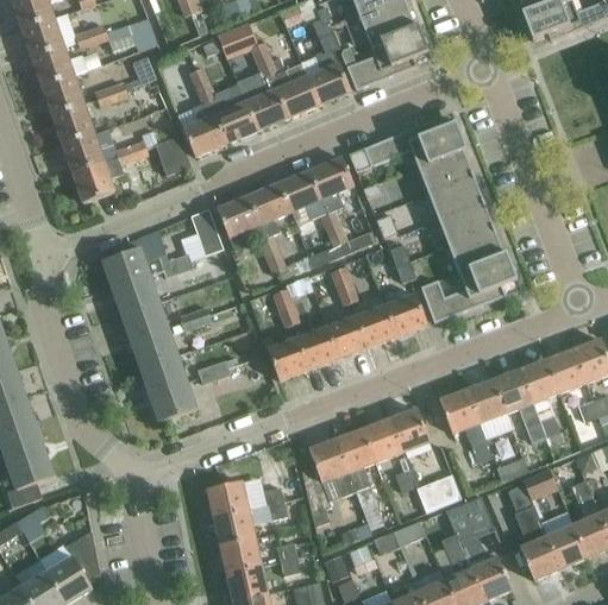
[(12,0),(22,29),(54,17),(46,0),(12,0)]
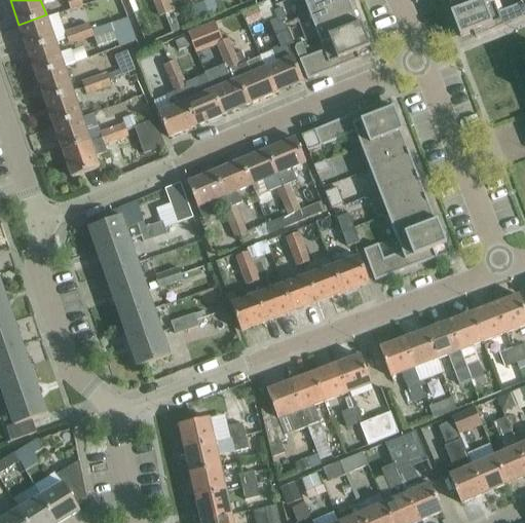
[(152,0),(157,13),(164,11),(171,29),(179,26),(172,8),(171,9),(166,0),(152,0)]
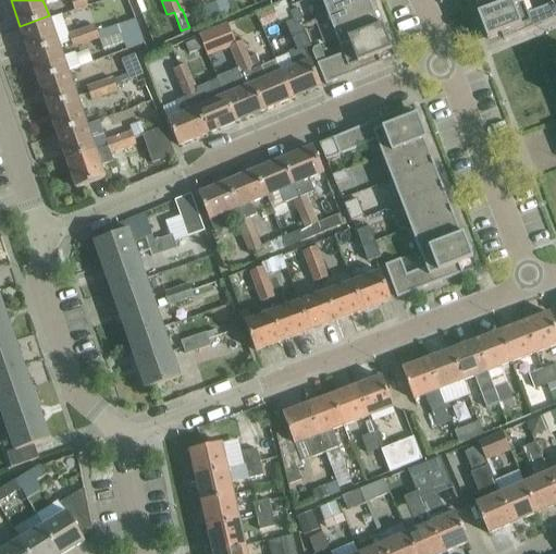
[(205,0),(201,1),(208,20),(236,9),(233,0),(205,0)]
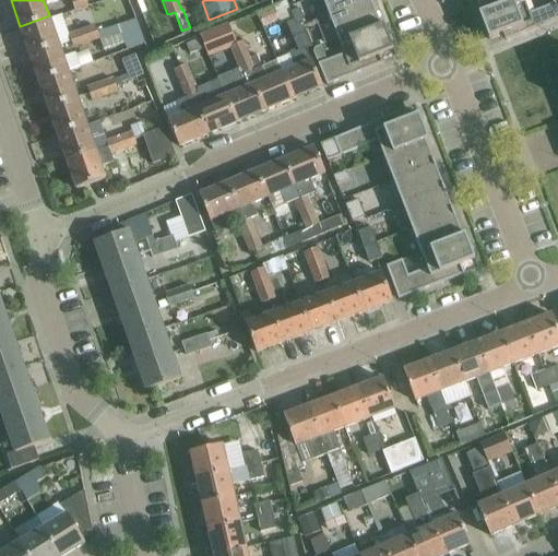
[(277,16),(291,11),(289,9),(286,0),(277,0),(279,1),(273,3),(277,16)]
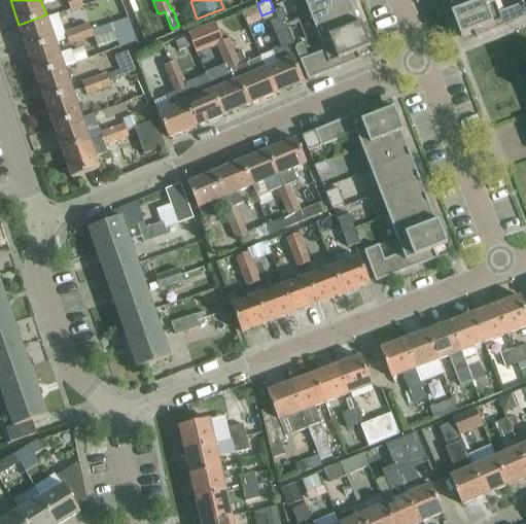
[(304,0),(310,13),(344,0),(304,0)]
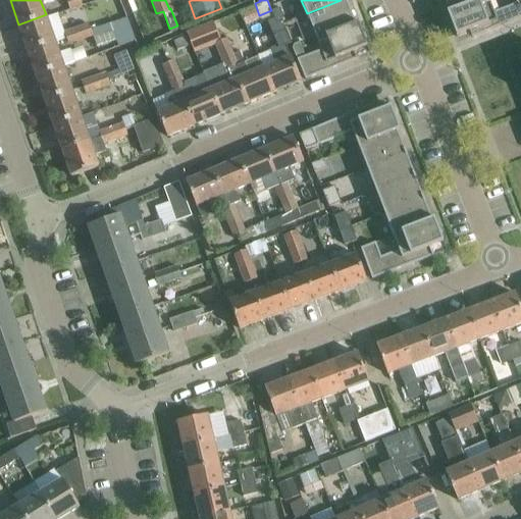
[(315,34),(354,18),(347,0),(341,0),(307,13),(315,34)]
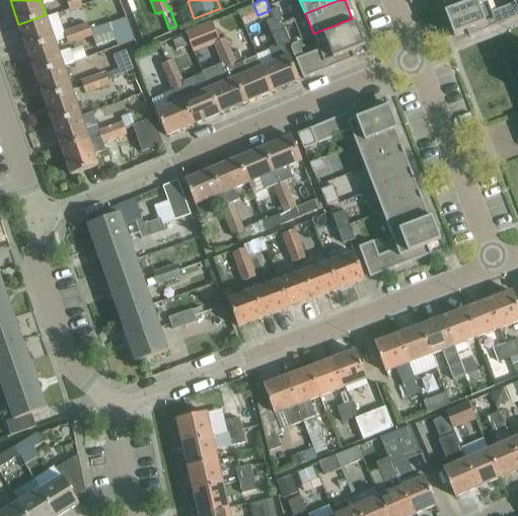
[(460,0),(445,6),(446,9),(444,10),(453,33),(465,28),(468,34),(517,13),(517,0),(512,0),(513,2),(490,10),(486,0),(460,0)]
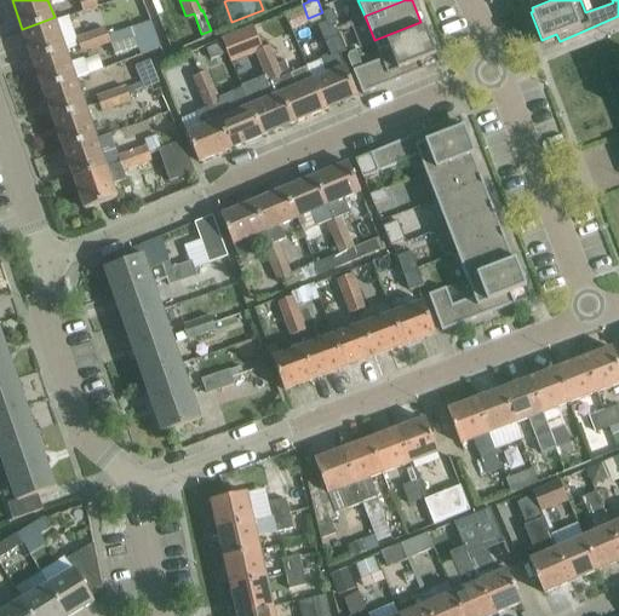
[(325,19),(327,26),(332,23),(337,21),(331,6),(321,10),(322,12),(325,19)]
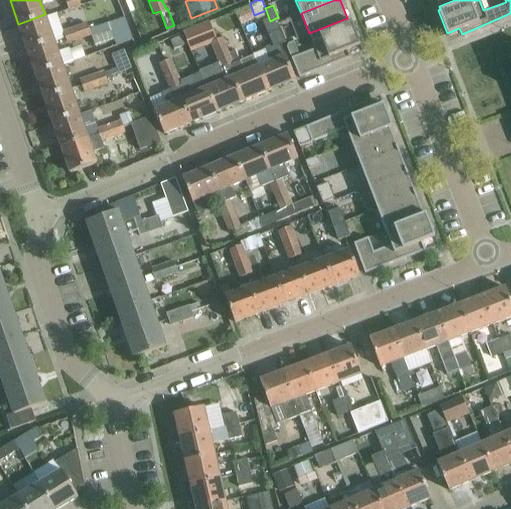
[(56,11),(45,14),(18,24),(26,48),(53,39),(64,35),(66,41),(78,37),(74,24),(62,28),(56,11)]
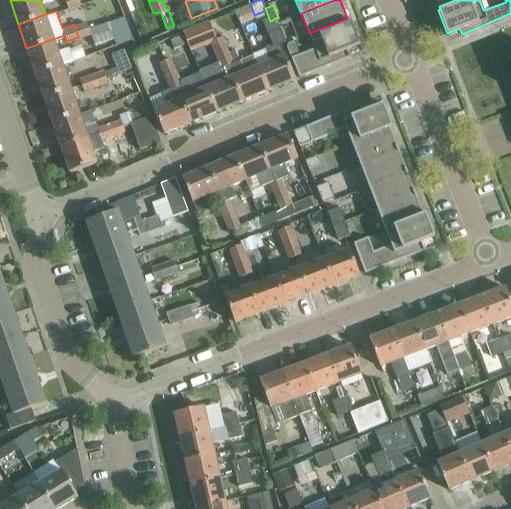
[(122,15),(107,20),(109,28),(115,43),(131,37),(122,15)]
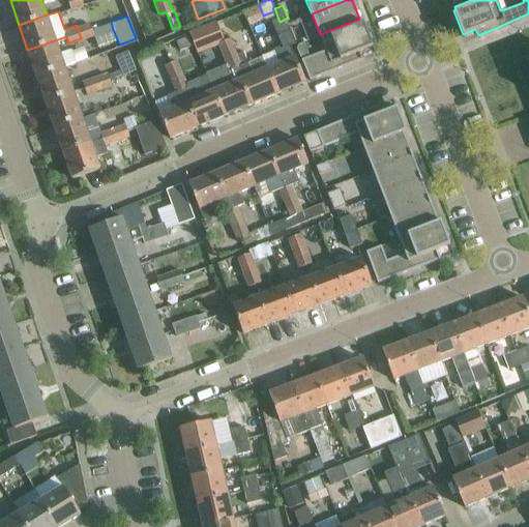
[(284,20),(280,22),(277,17),(270,20),(275,32),(287,27),(284,20)]
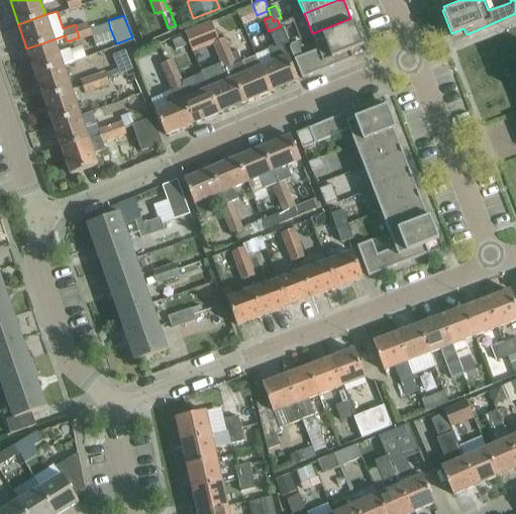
[(353,28),(350,18),(312,33),(313,35),(312,35),(316,46),(301,54),(296,39),(290,41),(289,44),(301,76),(352,56),(349,48),(363,43),(356,27),(353,28)]
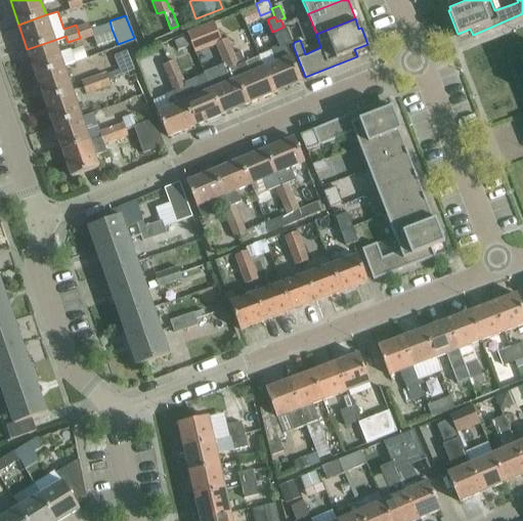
[(213,19),(186,30),(194,49),(215,41),(220,38),(213,19)]
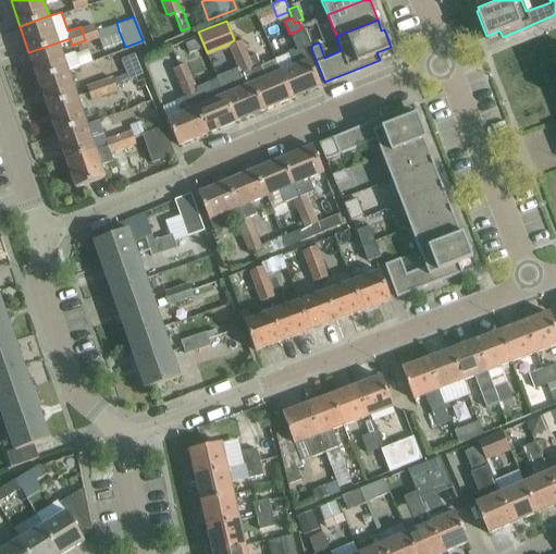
[(81,26),(85,40),(98,36),(98,35),(96,29),(93,22),(81,26)]
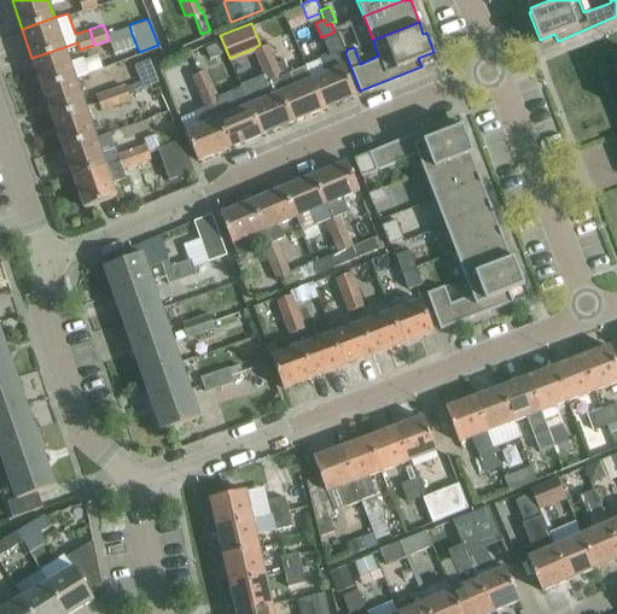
[(129,24),(106,31),(106,33),(109,39),(116,39),(132,34),(129,24)]
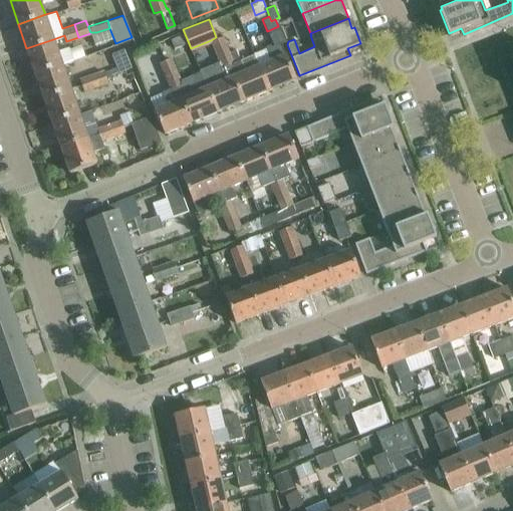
[(272,44),(252,52),(267,88),(294,77),(294,78),(295,77),(281,41),(284,40),(278,26),(267,31),(272,44)]
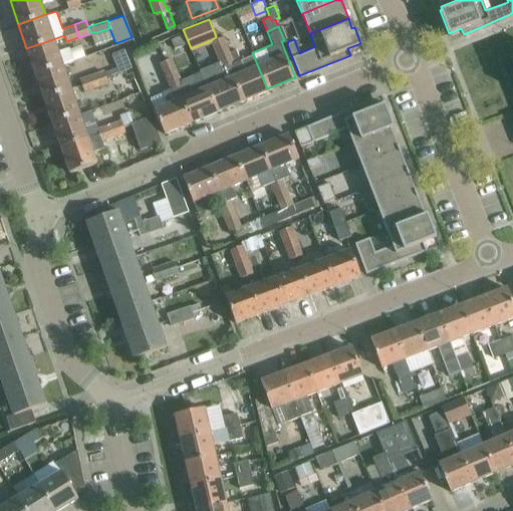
[(170,38),(174,47),(186,42),(183,33),(170,38)]
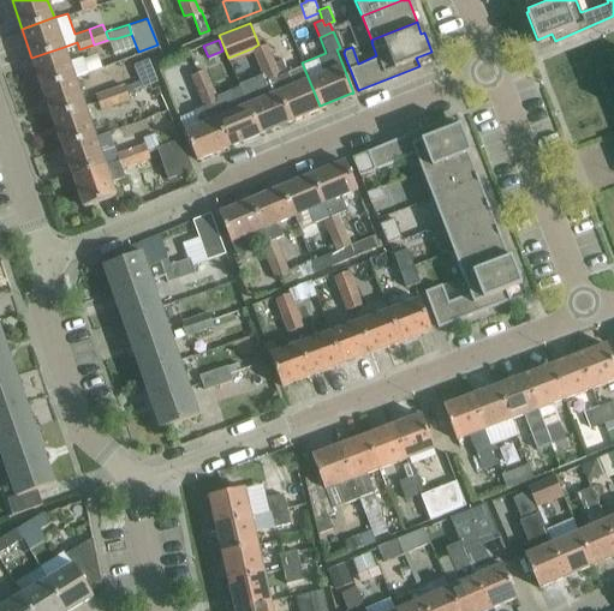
[(252,48),(258,63),(272,57),(266,42),(258,45),(252,48)]
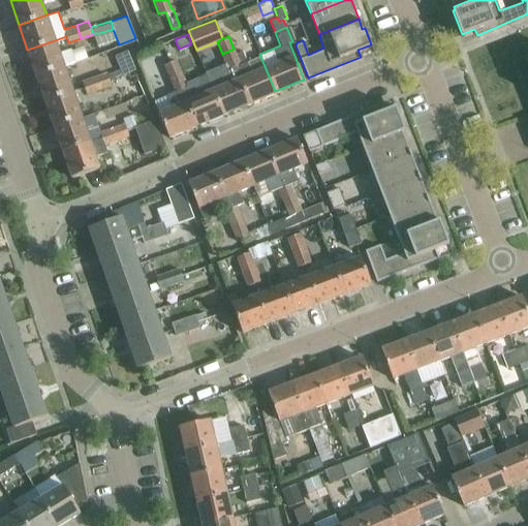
[(55,40),(27,50),(36,74),(63,64),(75,61),(70,47),(59,51),(55,40)]
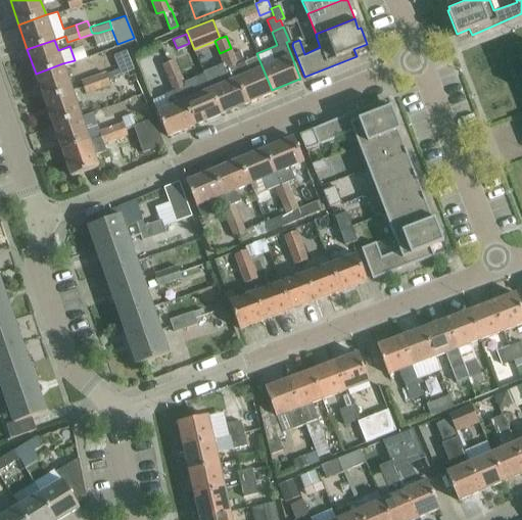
[(220,53),(223,60),(225,66),(231,64),(246,101),(272,90),(256,53),(243,59),(239,49),(232,52),(231,48),(220,53)]
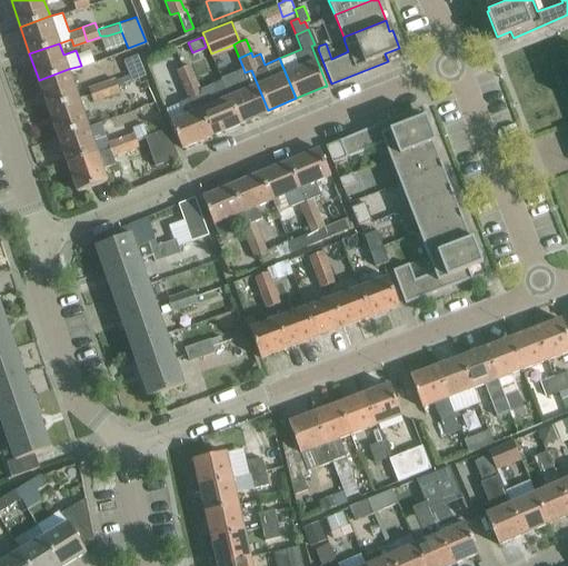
[(115,76),(101,81),(106,95),(119,90),(117,83),(145,72),(137,53),(122,59),(128,72),(116,78),(115,76)]
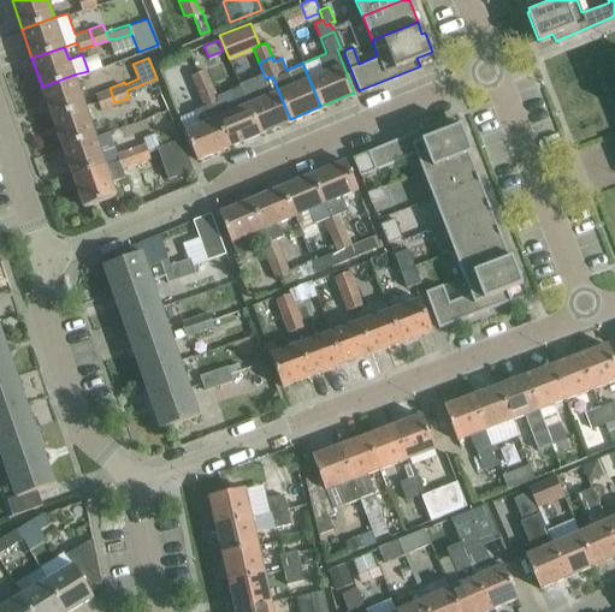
[(190,73),(196,88),(208,83),(202,67),(190,73)]
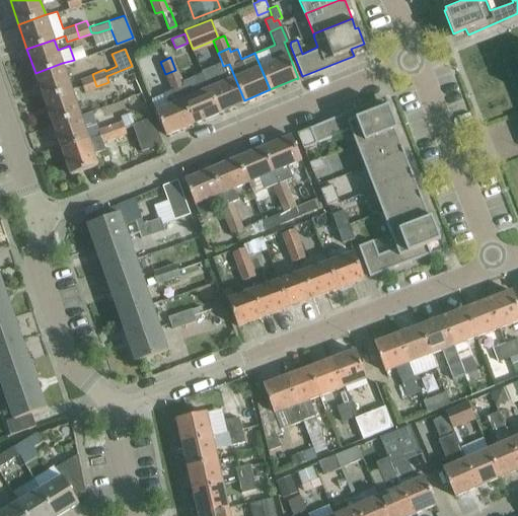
[(218,112),(244,100),(229,64),(223,66),(221,60),(201,68),(201,70),(218,112)]
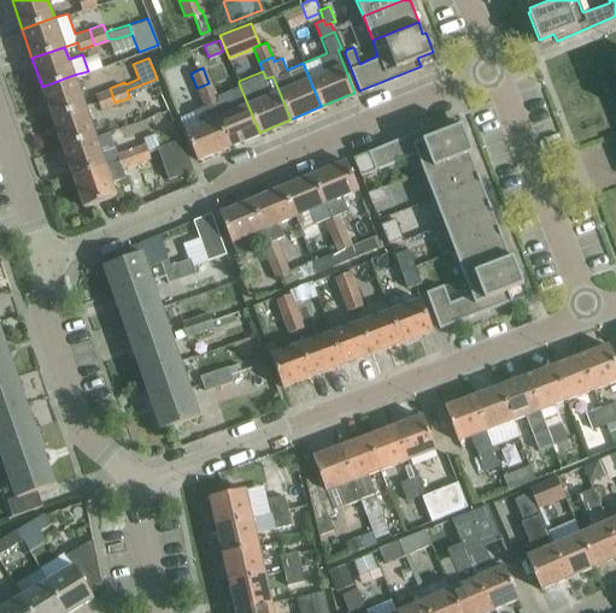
[(84,105),(74,75),(42,87),(52,117),(84,105)]
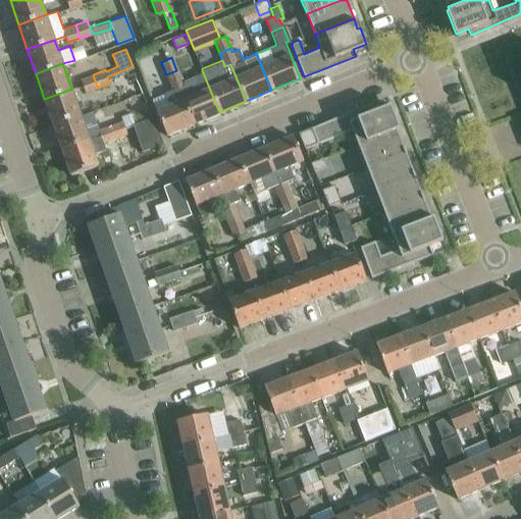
[(166,134),(193,122),(177,86),(183,84),(180,80),(176,70),(166,74),(171,88),(163,91),(164,93),(152,98),(166,134)]
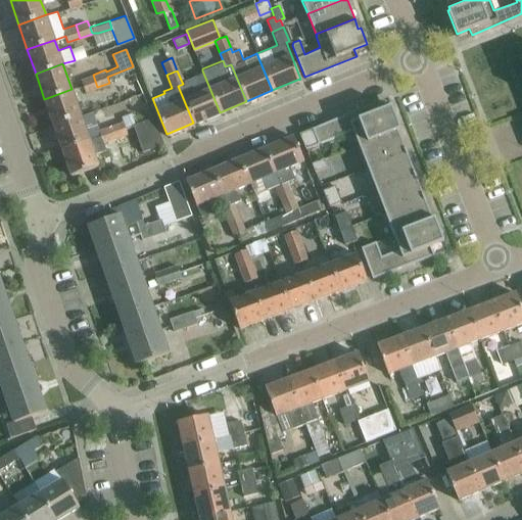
[(183,84),(178,86),(193,123),(220,112),(202,71),(190,76),(181,80),(183,84)]
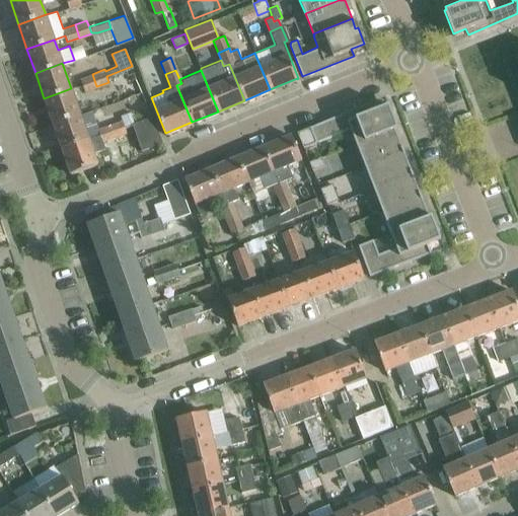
[(84,91),(96,86),(92,74),(79,78),(84,91)]
